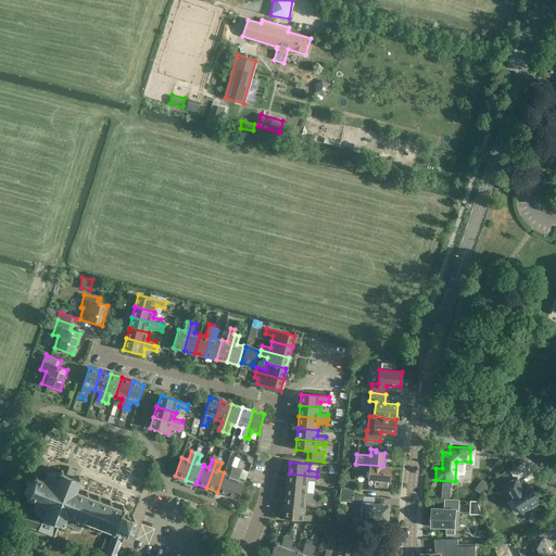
[(369,465),(355,464),(354,470),(368,471),(368,479),(375,480),(375,487),(388,488),(388,481),(390,481),(391,467),(369,465)]
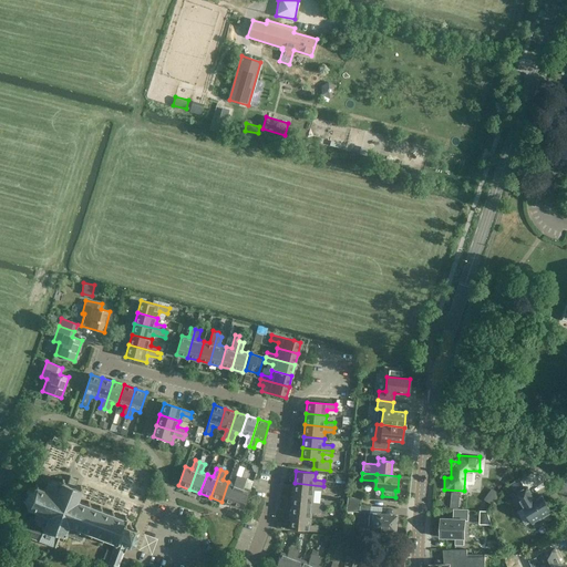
[(222,502),(232,505),(241,477),(237,476),(234,484),(228,482),(222,502)]
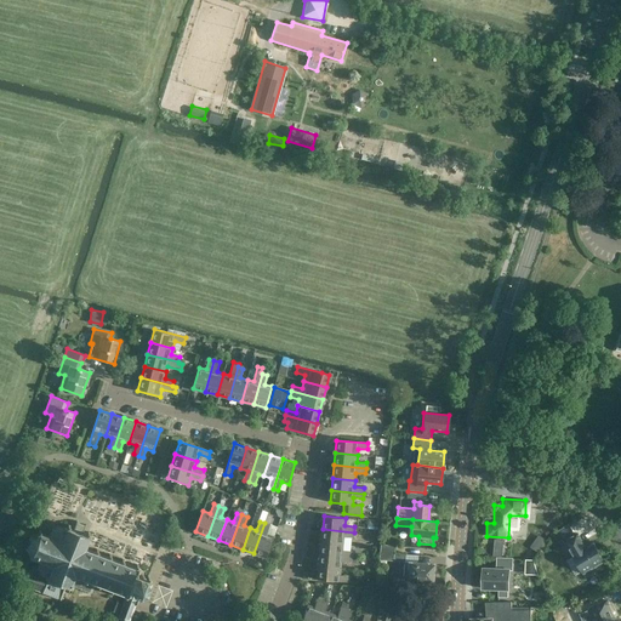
[(141,598),(151,575),(85,548),(90,536),(83,534),(85,527),(77,523),(73,530),(63,527),(63,529),(58,527),(52,529),(50,537),(40,534),(30,537),(27,548),(30,559),(40,562),(36,570),(30,568),(29,573),(28,571),(22,587),(60,602),(66,585),(73,588),(73,587),(89,593),(93,582),(126,596),(118,617),(126,620),(130,620),(140,597),(141,598)]
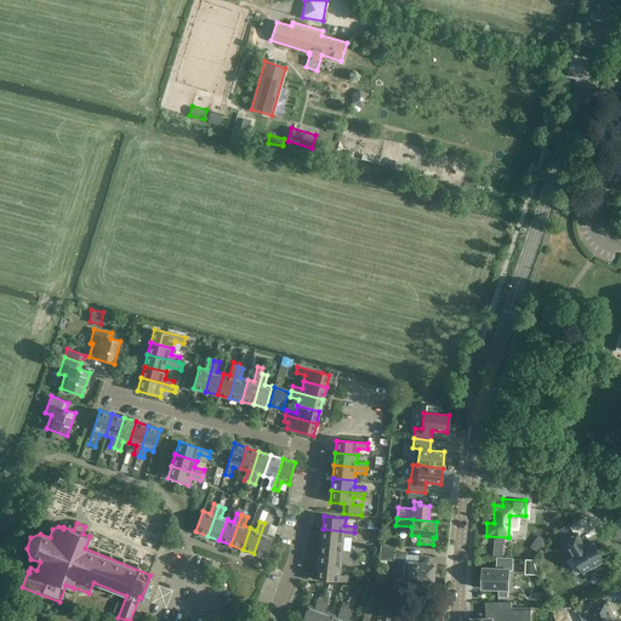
[(265,523),(254,553),(266,558),(274,537),(267,534),(271,525),(265,523)]
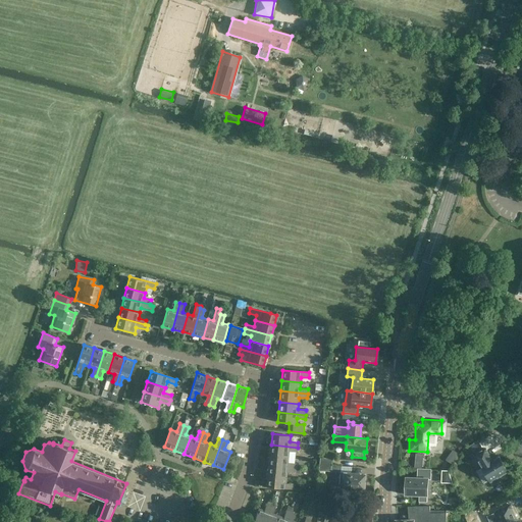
[(499,473),(507,469),(501,455),(493,458),(486,442),(474,449),(489,480),(500,476),(499,473)]
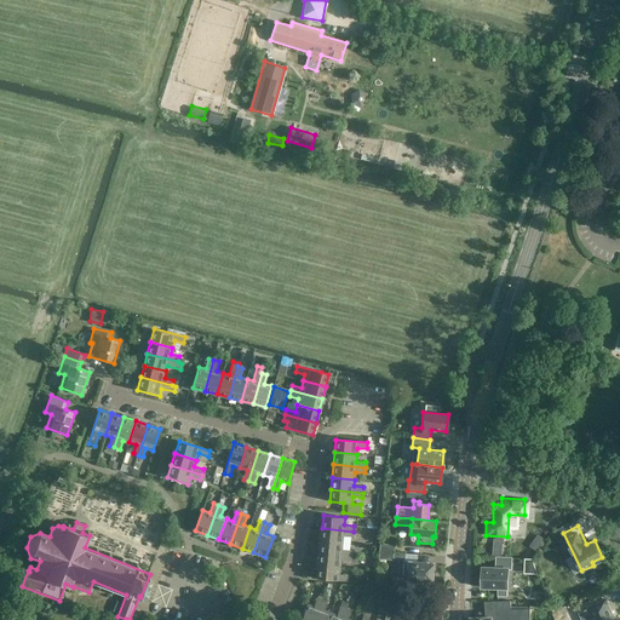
[(321,540),(343,543),(343,537),(352,538),(354,532),(322,528),(321,540)]
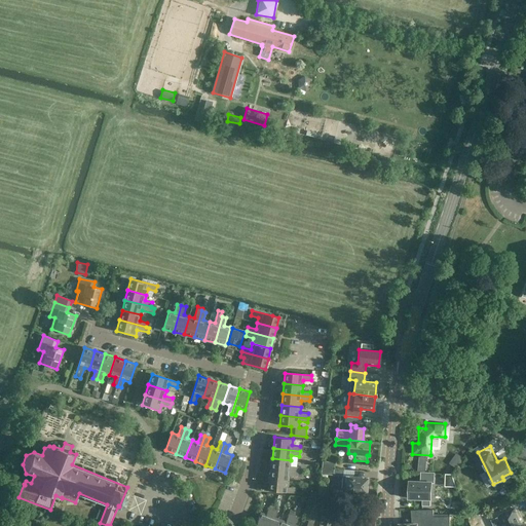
[(455,452),(450,462),(456,466),(461,455),(455,452)]
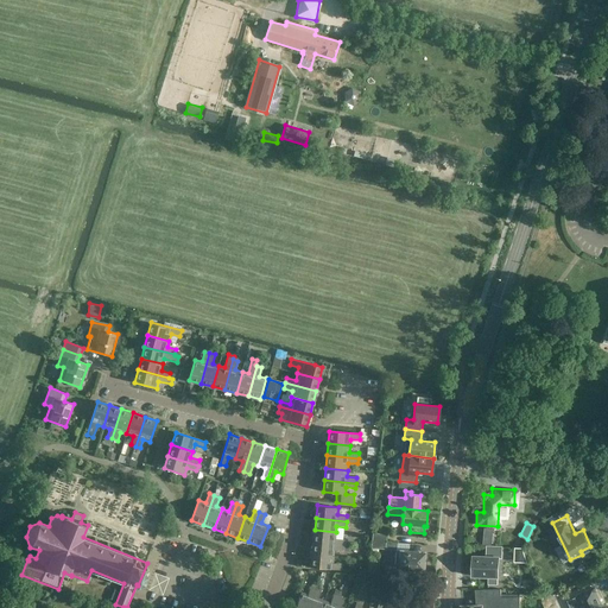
[(314,542),(344,545),(344,539),(335,539),(336,532),(315,530),(314,542)]
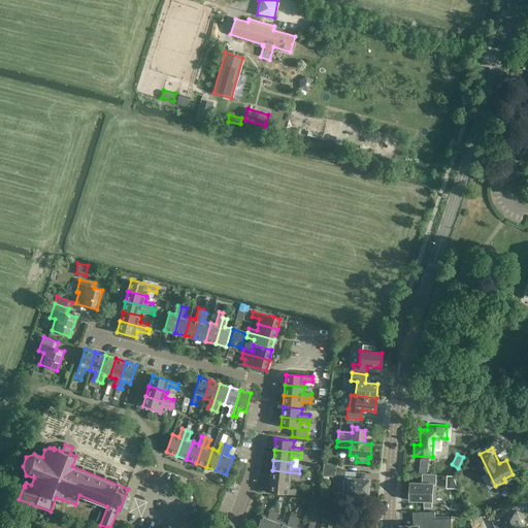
[(335,470),(323,469),(322,476),(343,479),(343,477),(344,471),(335,470)]
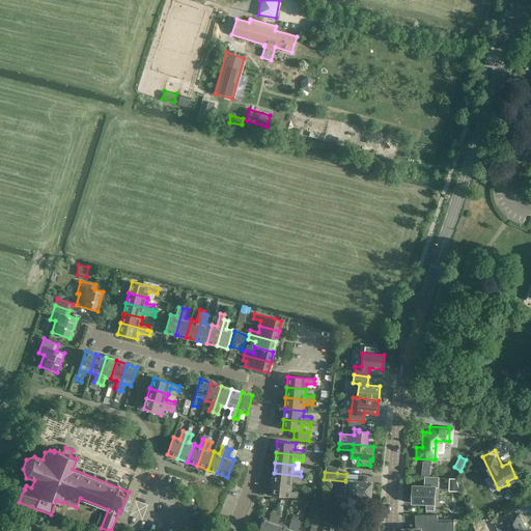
[(301,476),(274,473),(272,484),(291,485),(291,479),(300,480),(301,476)]
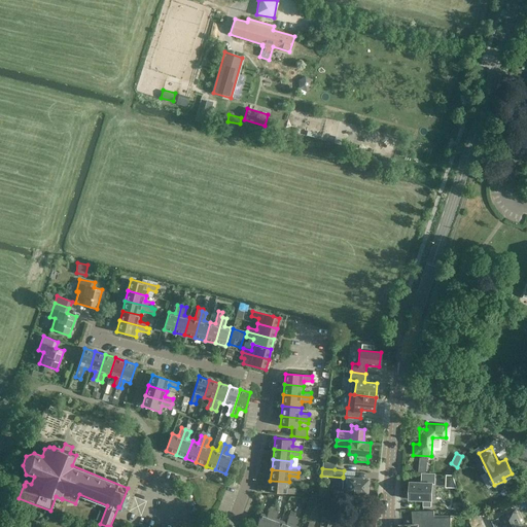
[(455,487),(455,473),(447,473),(446,486),(455,487)]
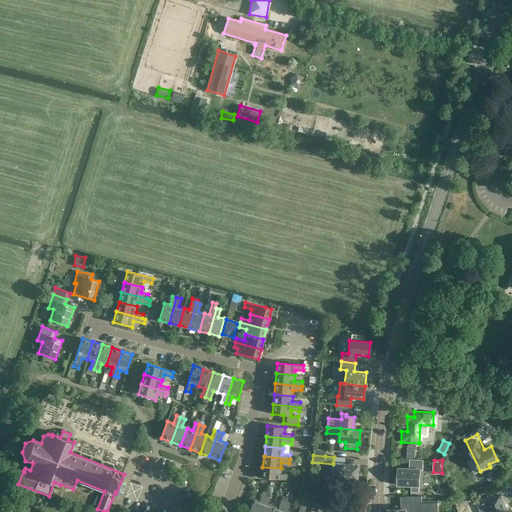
[(411,492),(419,493),(420,461),(410,461),(409,469),(399,469),(398,486),(411,486),(411,492)]
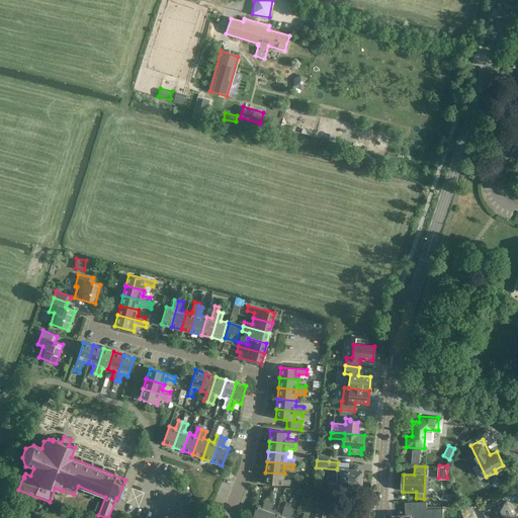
[(348,470),(349,469),(337,468),(337,469),(336,483),(340,483),(340,484),(349,485),(348,486),(355,487),(355,485),(360,486),(361,471),(348,470)]
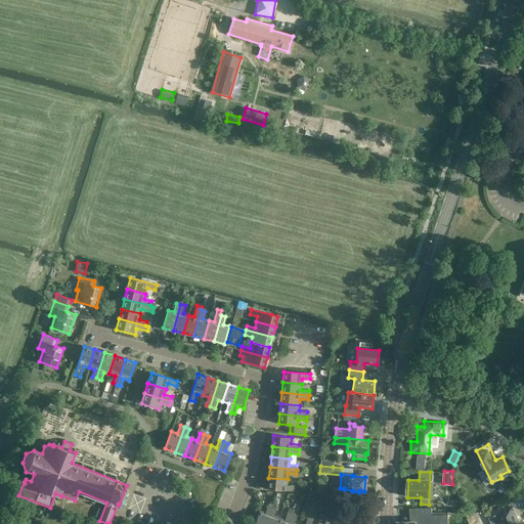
[(288,479),(268,478),(267,488),(295,491),(295,486),(287,485),(288,479)]
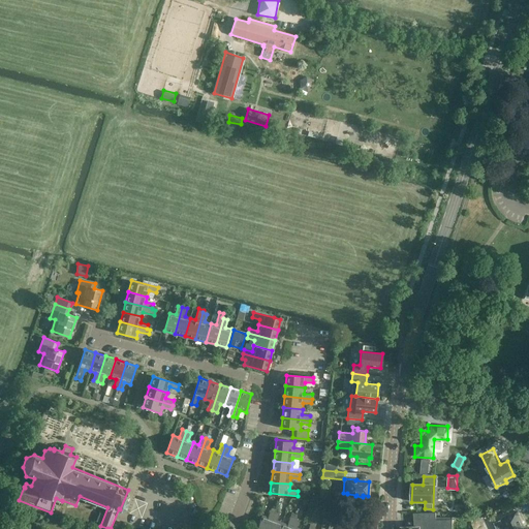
[(332,518),(330,523),(333,525),(340,506),(330,502),(328,508),(329,508),(325,516),(332,518)]
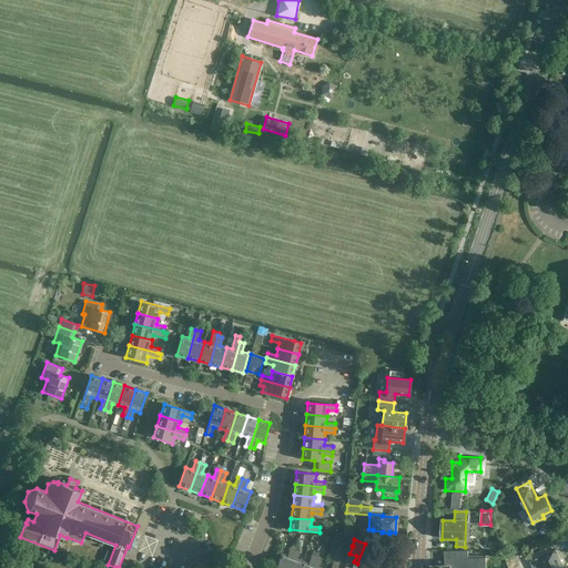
[(275,567),(287,567),(295,549),(291,547),(288,555),(282,553),(275,567)]
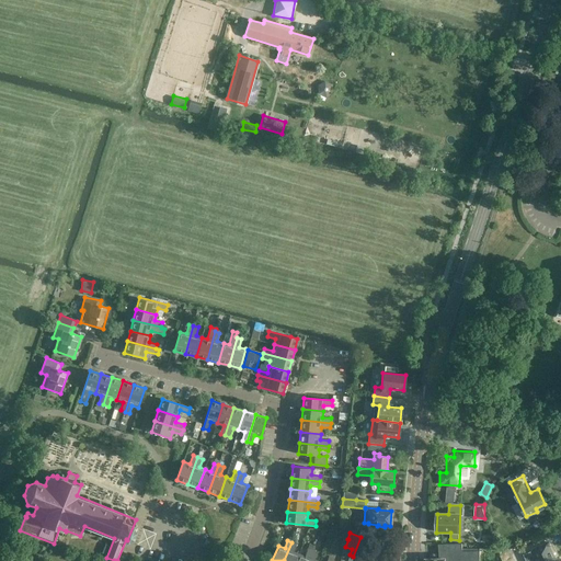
[(284,560),(296,560),(299,553),(294,551),(296,544),(292,542),(284,560)]
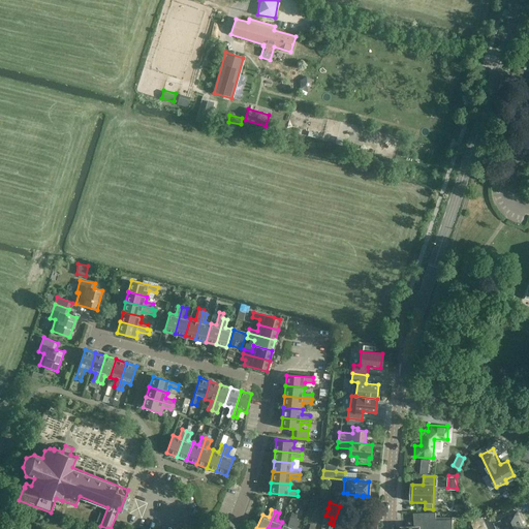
[(345,528),(351,516),(341,512),(334,528),(345,528)]
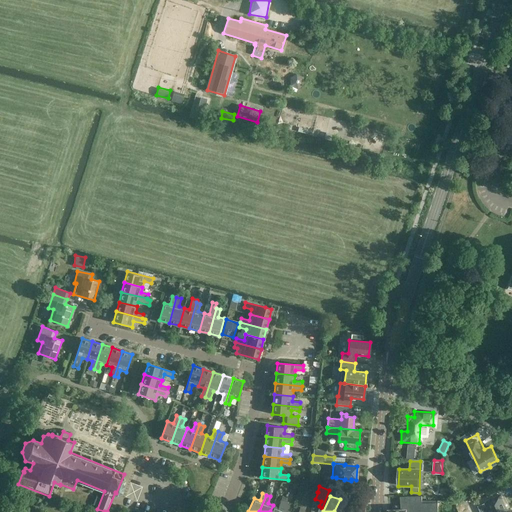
[(388,511),(437,511),(437,501),(422,502),(421,497),(400,497),(400,510),(388,511)]
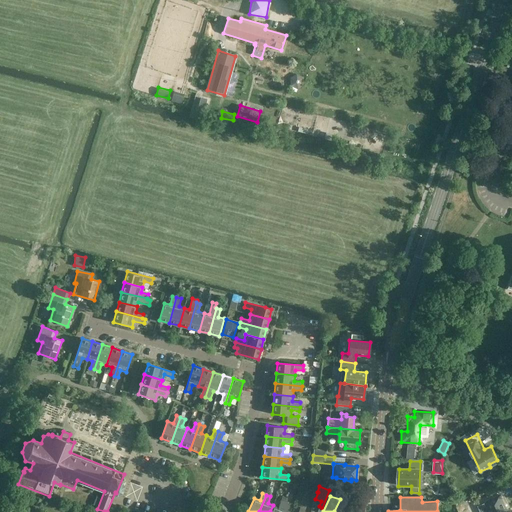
[(507,511),(500,497),(485,504),(488,511),(507,511)]
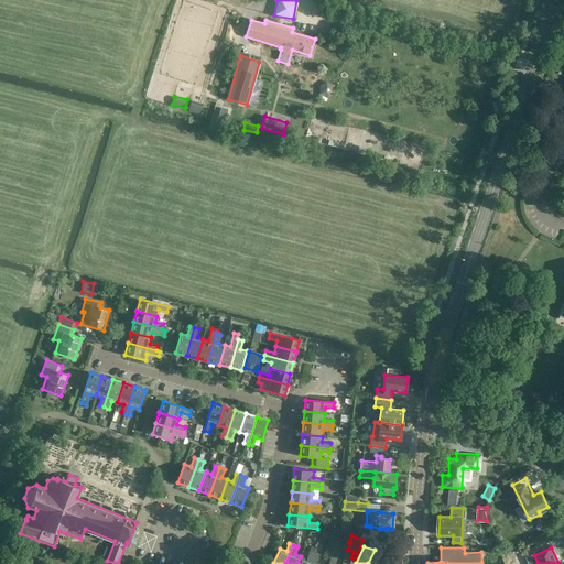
[(301,556),(297,563),(310,563),(314,553),(310,551),(306,559),(301,556)]
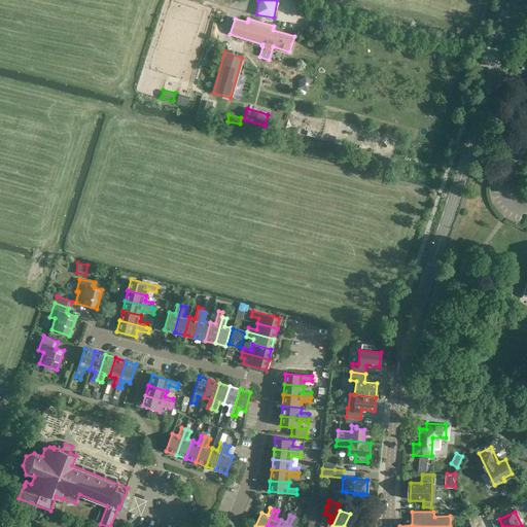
[(299,519),(293,517),(289,526),(299,526),(295,526),(299,519)]
